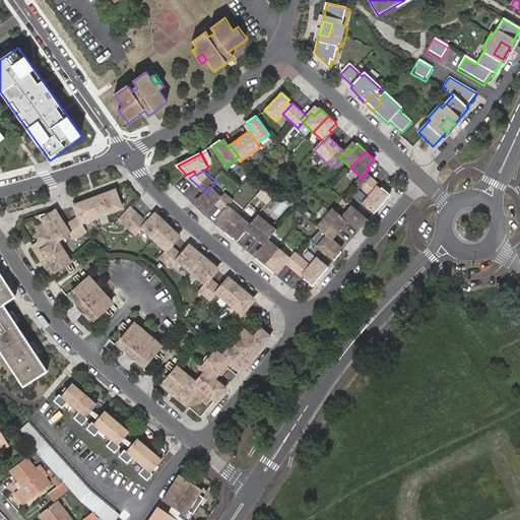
[(371,194),(378,186),(365,175),(362,178),(361,178),(353,185),(369,198),(371,194)]
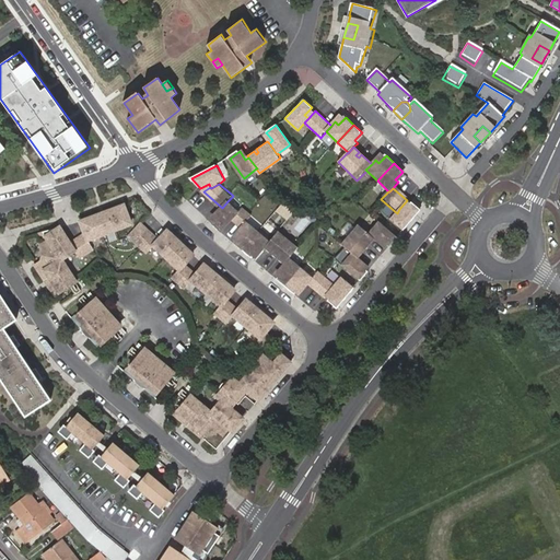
[(218,213),(221,217),(214,224),(223,232),(234,220),(241,212),(228,201),(222,208),(218,213)]
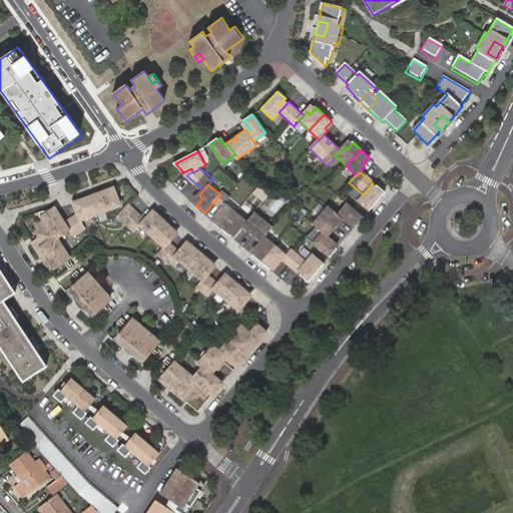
[(357,202),(369,213),(384,194),(376,187),(370,194),(366,191),(364,195),(357,202)]
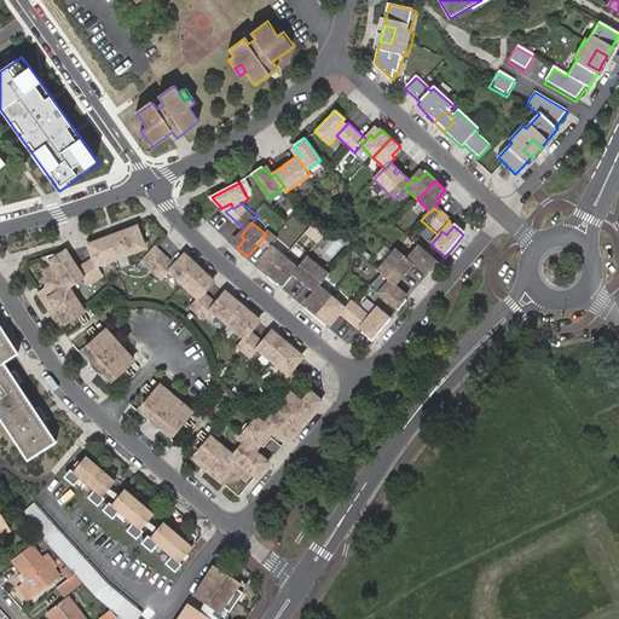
[(109,238),(91,244),(94,259),(75,271),(63,252),(48,261),(51,266),(44,271),(46,276),(44,290),(39,294),(48,310),(53,307),(57,313),(52,317),(59,327),(80,313),(65,288),(80,278),(85,285),(103,275),(97,265),(145,249),(139,229),(109,238)]
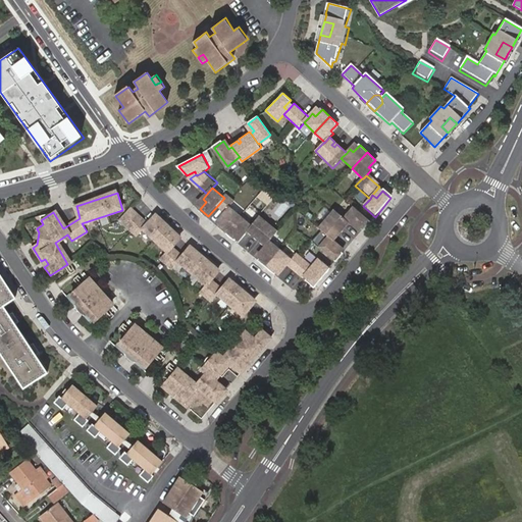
[(218,205),(225,212),(230,206),(236,201),(233,199),(227,194),(224,198),(218,205)]
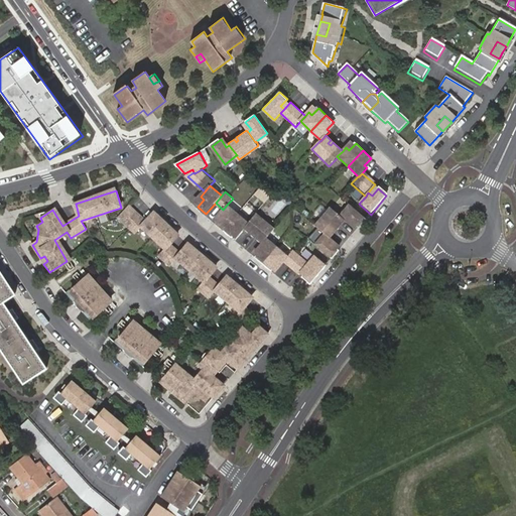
[(132,206),(143,217),(149,210),(138,199),(132,206)]
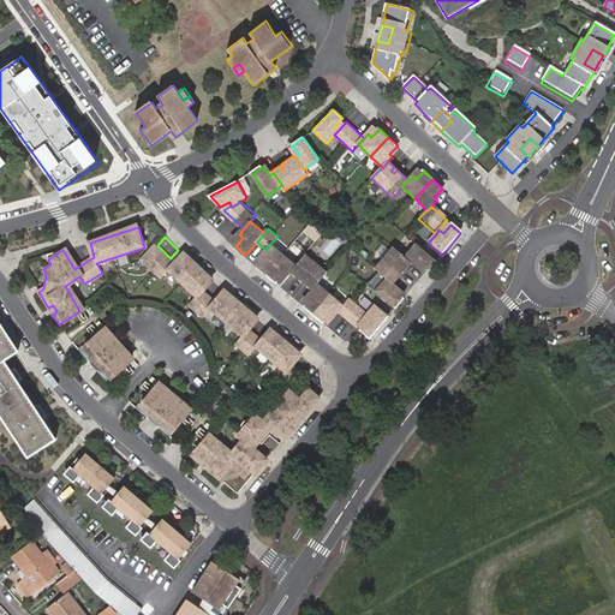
[(272,243),(266,250),(262,254),(264,257),(257,266),(267,274),(285,254),(272,243)]
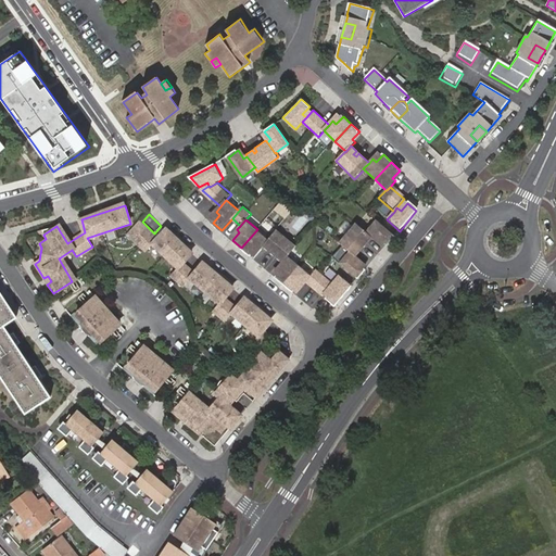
[(266,237),(272,229),(263,223),(257,230),(266,237)]
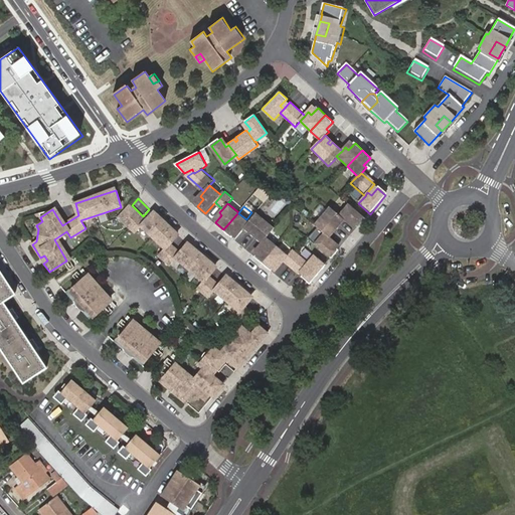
[(350,222),(357,228),(364,220),(347,206),(338,216),(343,221),(347,225),(350,222)]
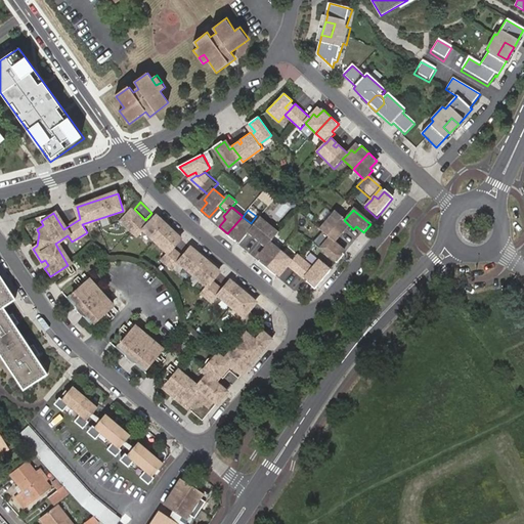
[(148,227),(132,212),(122,223),(138,238),(144,232),(169,255),(163,261),(174,271),(180,265),(207,289),(201,296),(212,305),(217,299),(241,318),(234,325),(241,331),(251,318),(245,313),(253,304),(230,285),(222,294),(211,284),(219,275),(211,267),(192,251),(184,260),(173,251),(181,242),(159,220),(157,218),(148,227)]
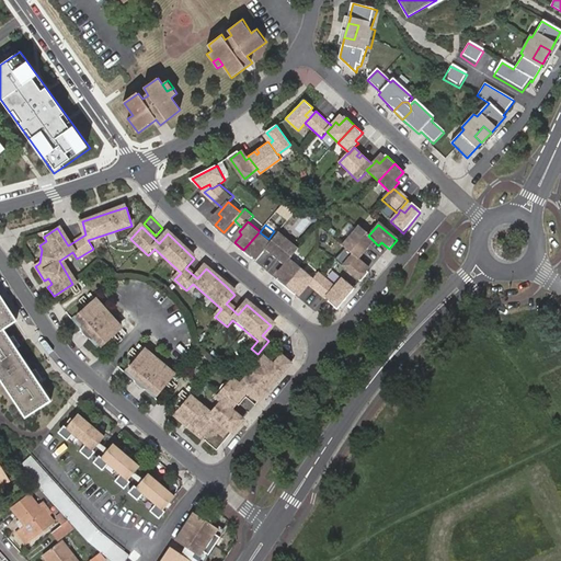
[(352,254),(358,260),(367,250),(364,247),(366,244),(369,247),(374,241),(368,236),(358,227),(341,247),(352,255),(352,254)]
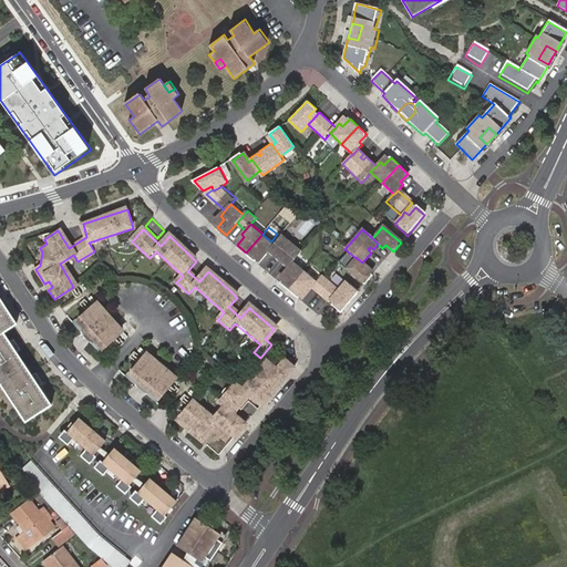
[(274,245),(263,234),(246,253),(255,260),(261,253),(265,255),(269,250),(274,245)]
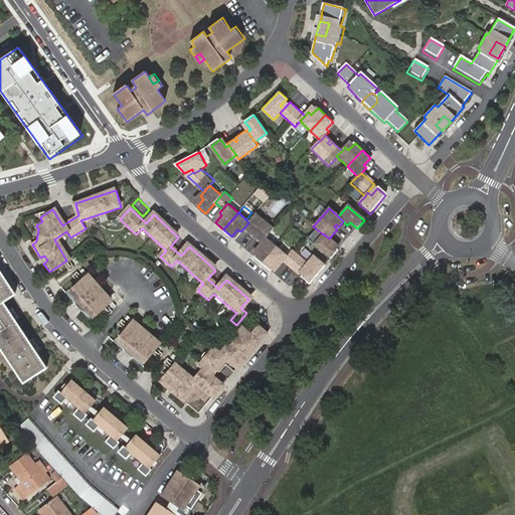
[(248,222),(244,227),(253,236),(256,233),(259,235),(255,238),(262,242),(266,237),(267,237),(275,228),(256,212),(248,222)]
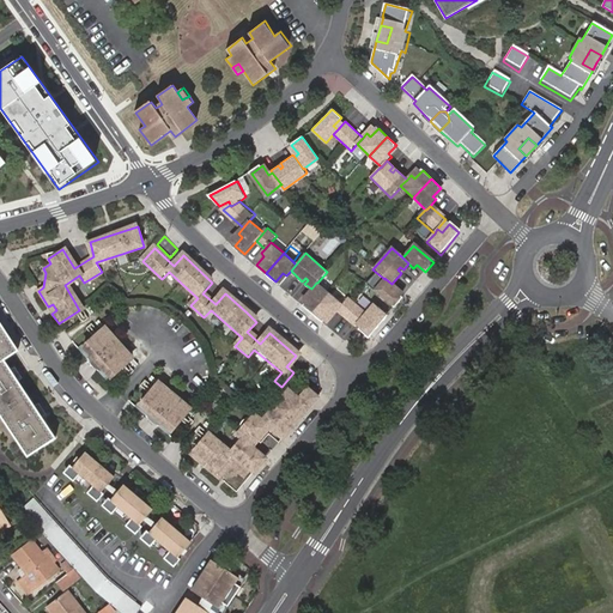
[(374,291),(394,309),(402,299),(393,292),(396,289),(392,284),(384,278),(384,279),(374,291)]
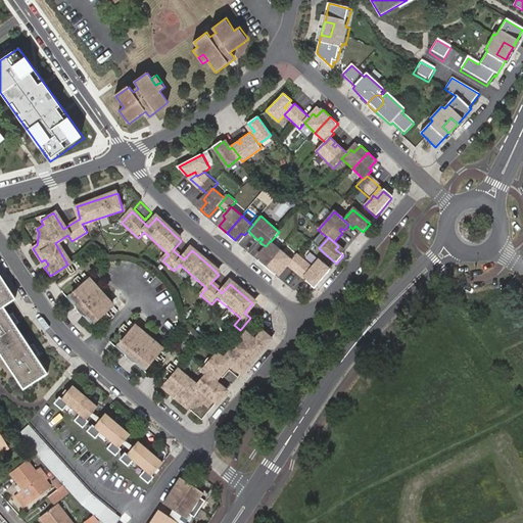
[(266,268),(281,250),(271,241),(270,241),(266,246),(262,250),(265,253),(258,260),(266,268)]
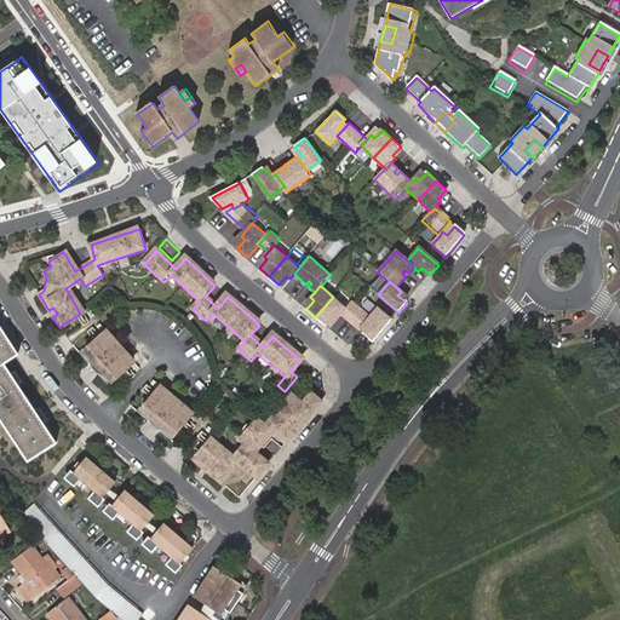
[(344,305),(349,299),(339,291),(334,297),(344,305)]
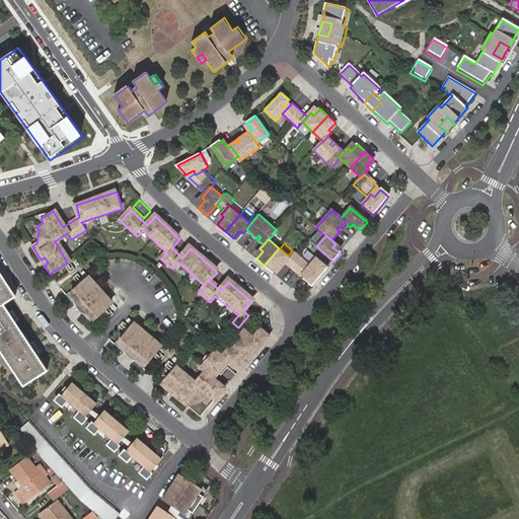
[(279,248),(264,266),(272,273),(279,266),(282,268),(285,264),(290,258),(279,248)]
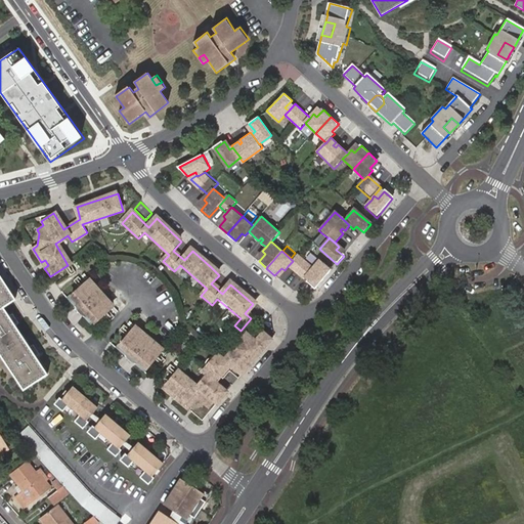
[(293,261),(288,266),(302,279),(309,271),(312,267),(298,255),(293,261)]
